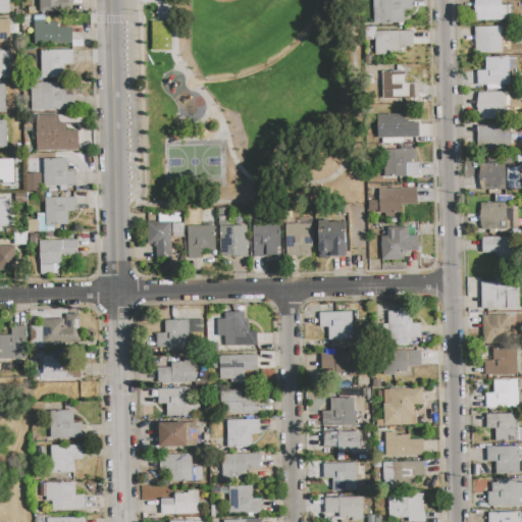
[(0,0),(9,0),(9,13),(0,13),(0,0)]
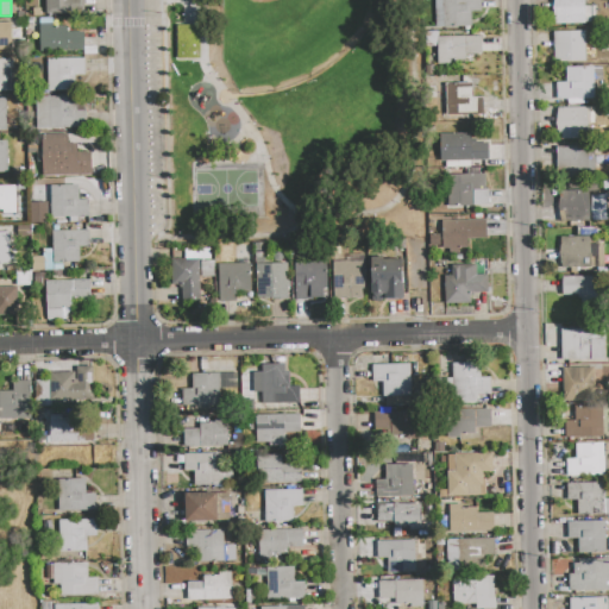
[(83,0),(85,14),(45,14),(45,0),(83,0)]
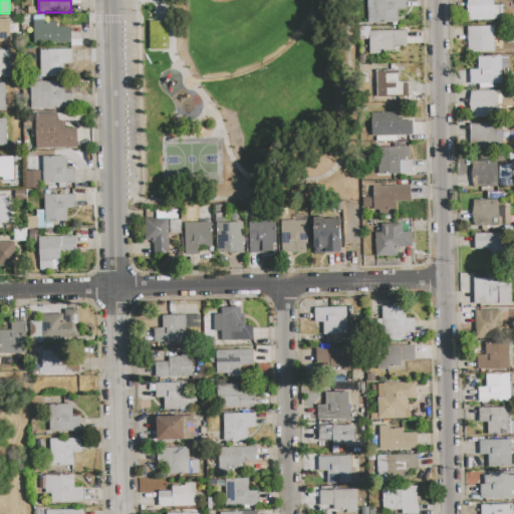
[(367,0),(407,0),(407,10),(399,10),(399,23),(368,24),(367,0)]
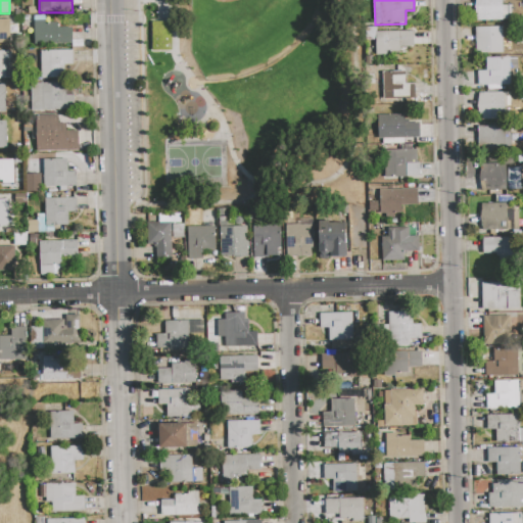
[(476,0),(502,0),(502,5),(511,5),(512,19),(503,19),(503,20),(477,21),(475,6),(476,0)]
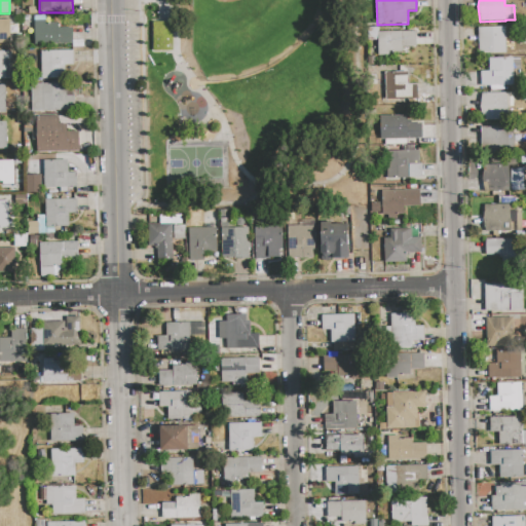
[(0,20),(9,20),(10,43),(0,43),(0,20)]
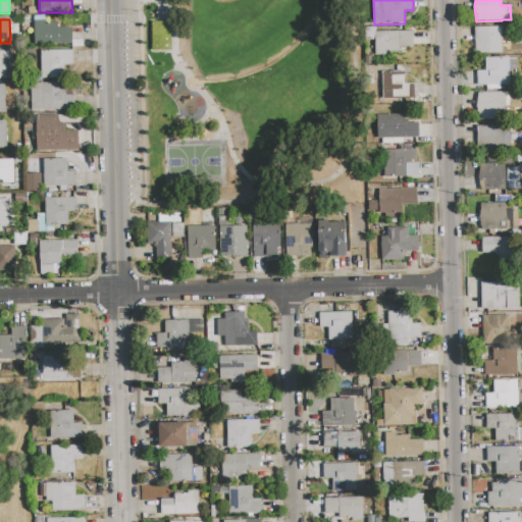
[(71,44),(34,44),(34,20),(45,20),(45,23),(58,23),(58,28),(71,28),(71,44)]
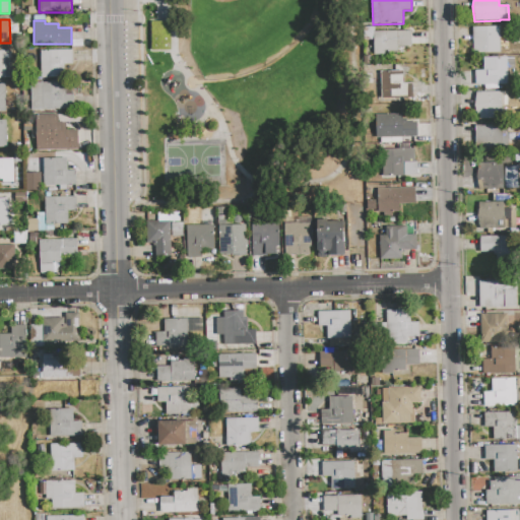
[(500,26),(501,53),(473,54),(472,27),(500,26)]
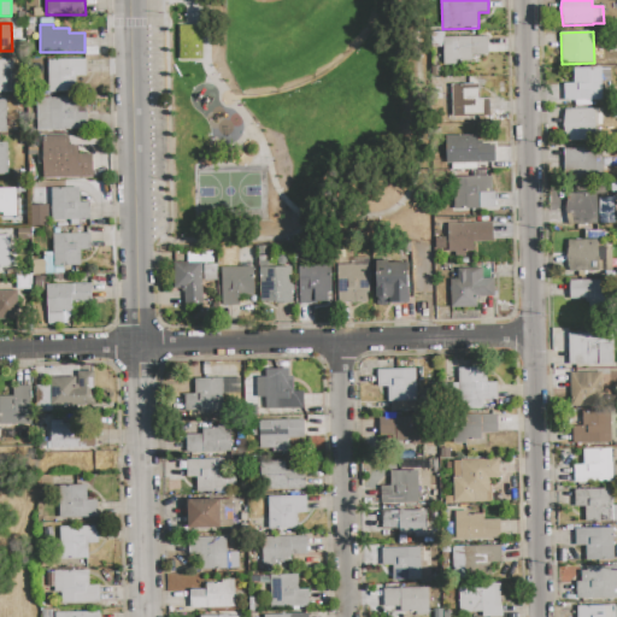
[(488,36),(488,56),(472,56),(472,62),(457,62),(457,65),(445,66),(444,37),(488,36)]
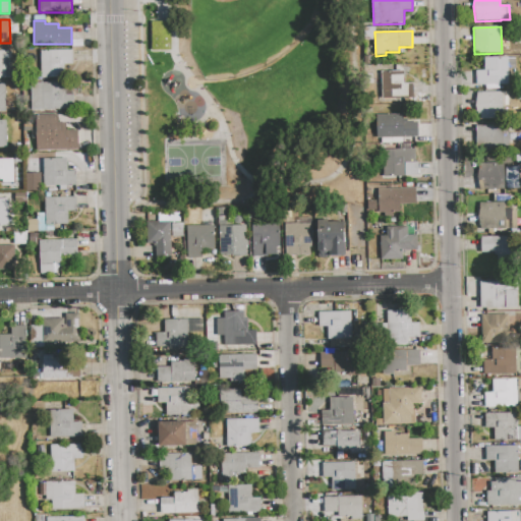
[(72,50),(72,65),(64,65),(65,78),(41,78),(41,50),(72,50)]
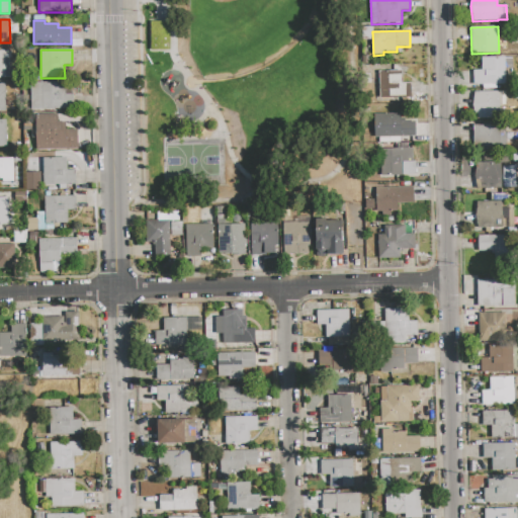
[(0,51),(5,51),(5,52),(12,52),(12,81),(0,81),(0,51)]
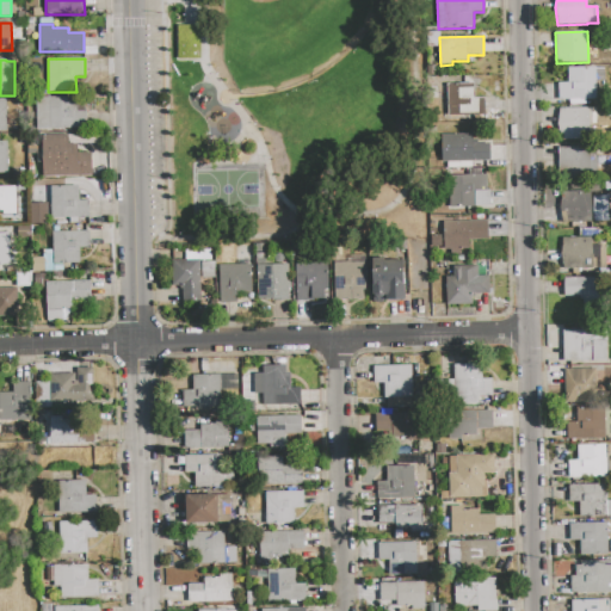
[(596,67),(597,104),(569,105),(569,100),(559,100),(559,82),(568,82),(568,68),(596,67)]
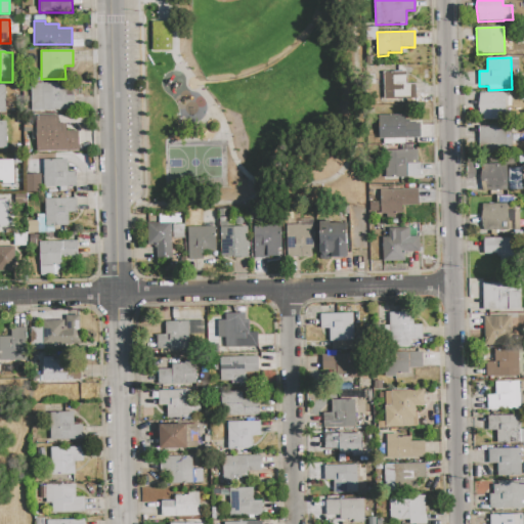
[(407,72),(407,84),(416,84),(417,99),(384,99),(384,72),(407,72)]
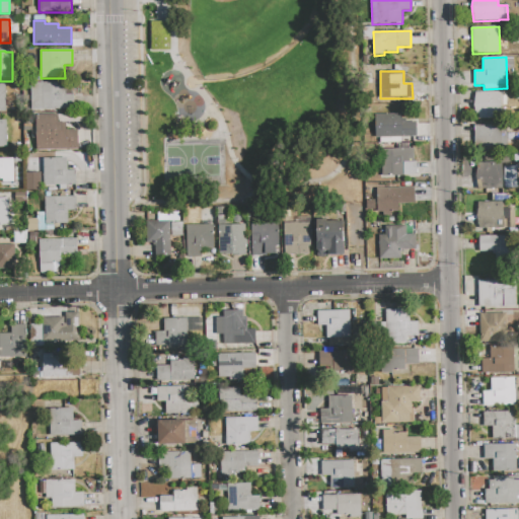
[(32,109),(31,83),(68,82),(69,89),(65,89),(65,94),(73,94),(74,108),(32,109)]
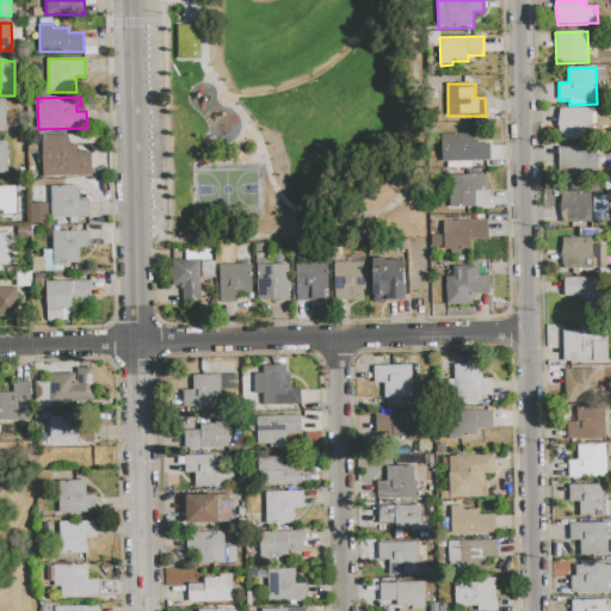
[(587,107),(590,140),(559,141),(557,109),(587,107)]
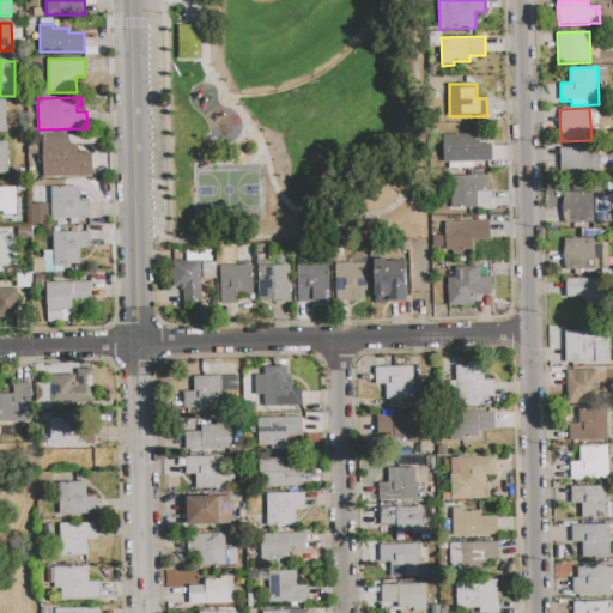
[(443,135),(475,134),(475,139),(479,139),(479,145),(492,144),(492,169),(443,170),(443,135)]
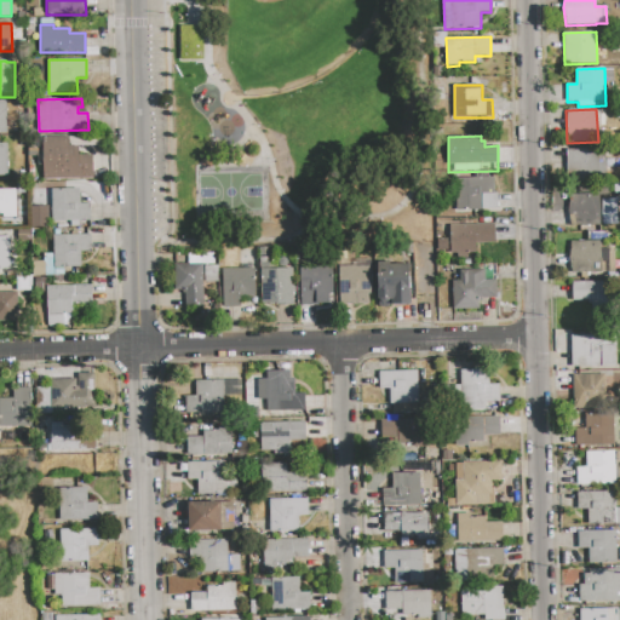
[(42,137),(69,137),(69,145),(79,145),(79,155),(92,155),(93,178),(44,181),(42,137)]
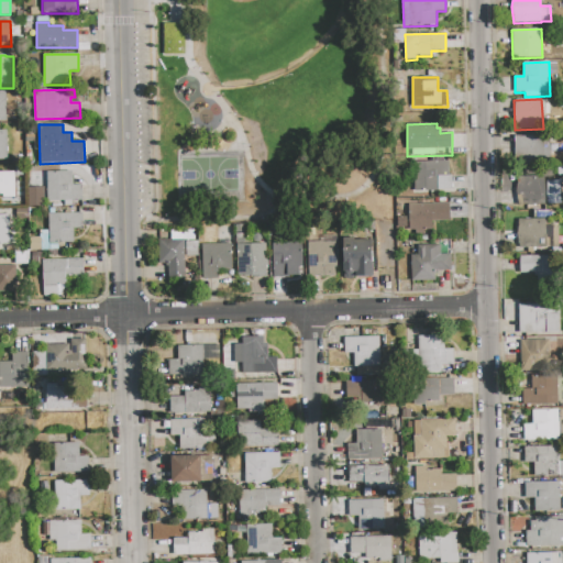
[(515,135),(551,135),(551,159),(533,159),(533,165),(515,166),(515,135)]
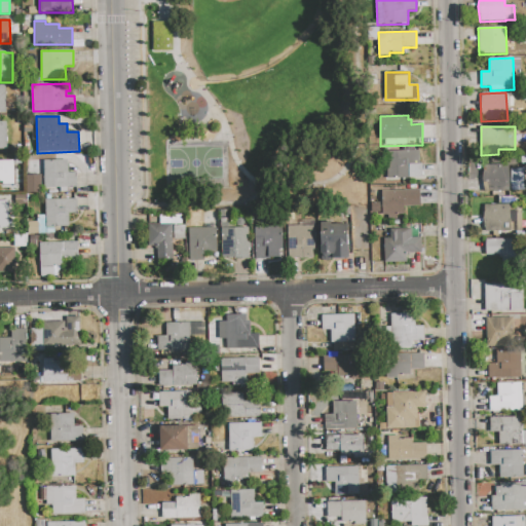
[(386,152),(419,151),(419,163),(422,163),(422,178),(386,178),(386,152)]
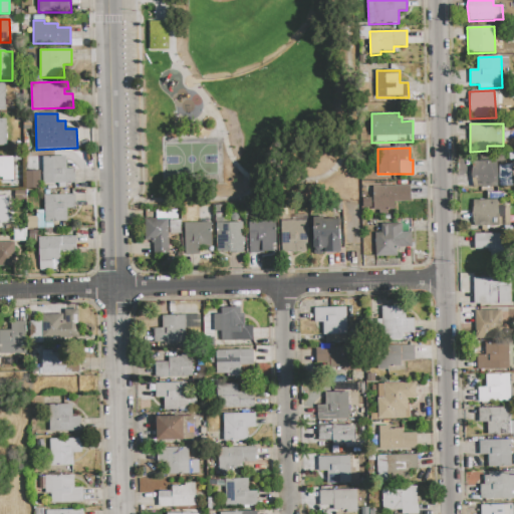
[(0,157),(12,157),(13,180),(0,180),(0,157)]
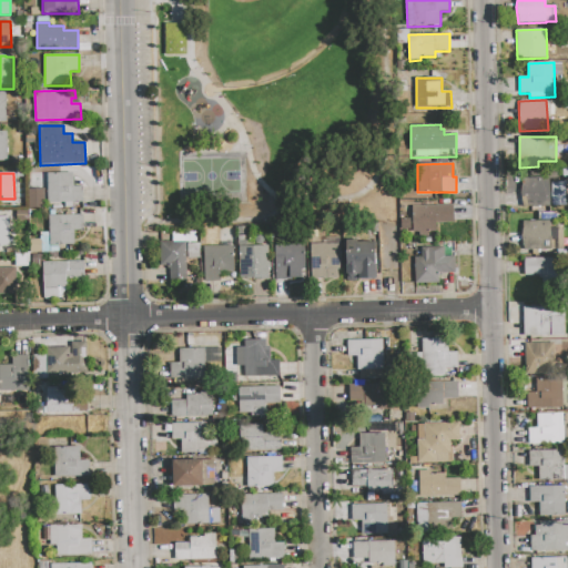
[(47,173),(73,173),(73,186),(83,186),(83,202),(48,203),(47,173)]
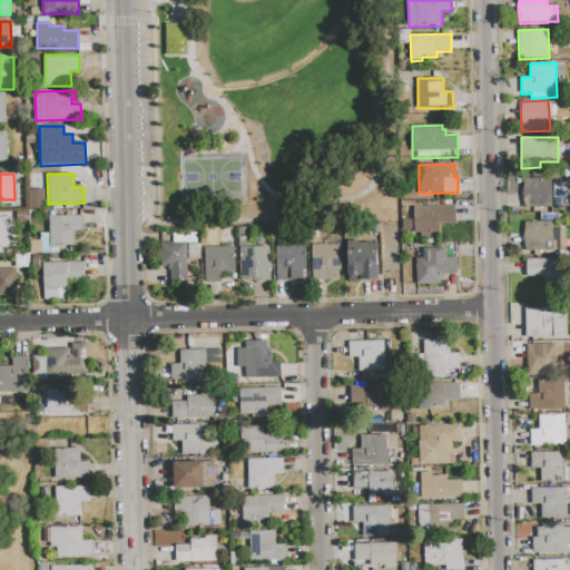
[(523,179),(552,179),(552,208),(523,208),(523,179)]
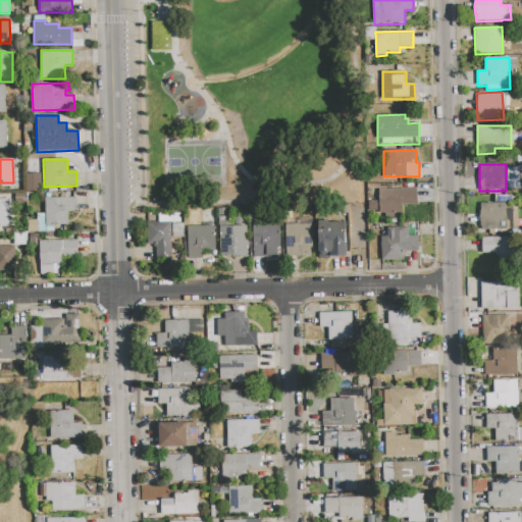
[(507,167),(520,167),(520,190),(507,190),(507,167)]
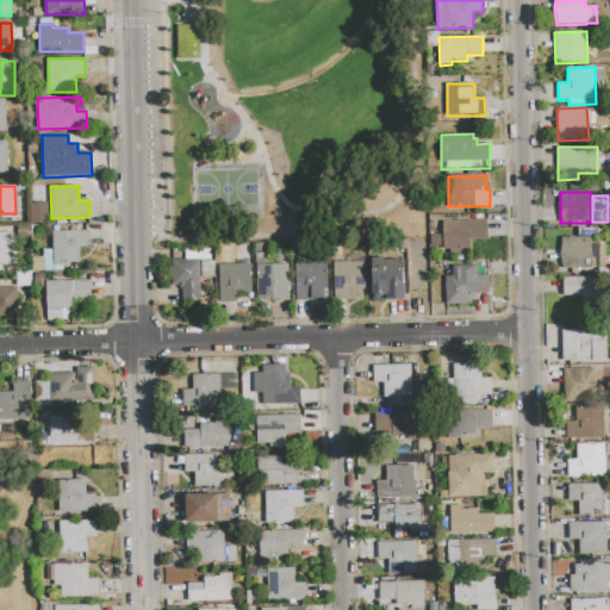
[(31,203),(30,223),(45,223),(47,203),(31,203)]
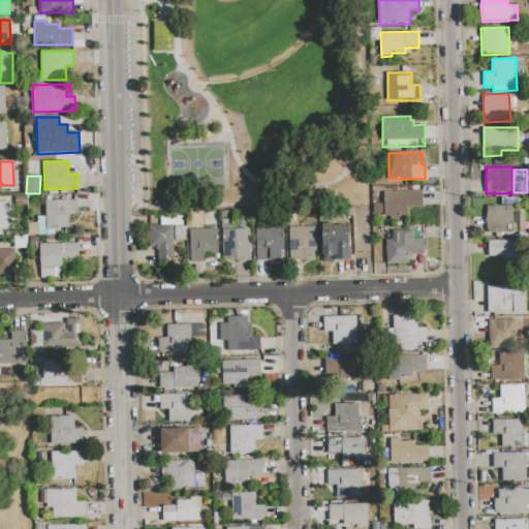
[(384,191),(423,191),(424,207),(406,208),(406,216),(399,216),(399,220),(391,220),(391,216),(385,216),(384,191)]
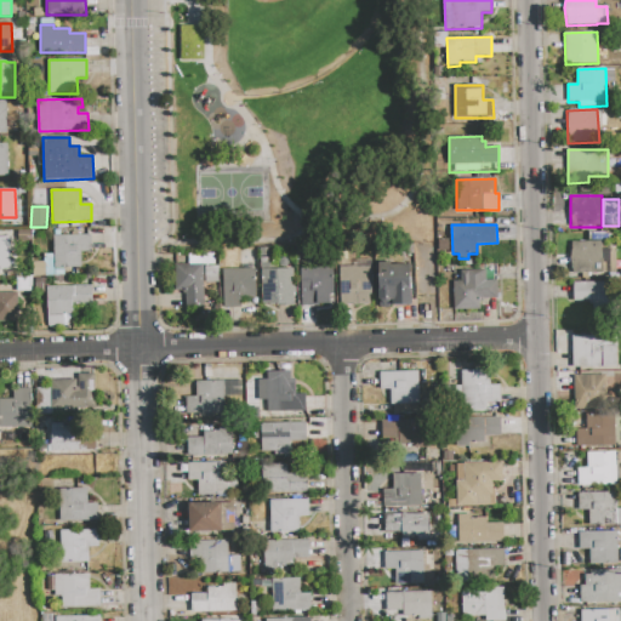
[(53,237),(90,234),(91,252),(81,254),(81,268),(53,269),(53,237)]
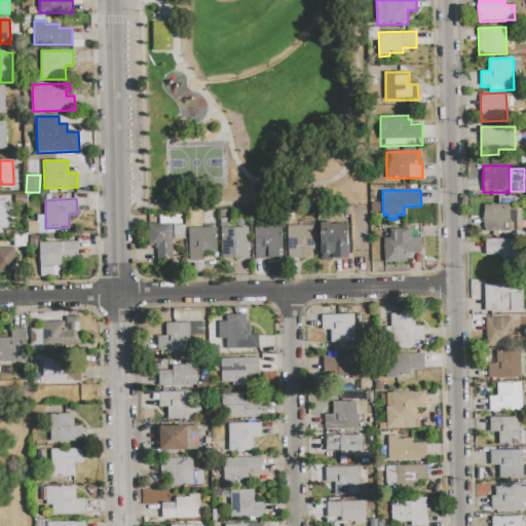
[(0,200),(8,200),(9,228),(0,228),(0,200)]
